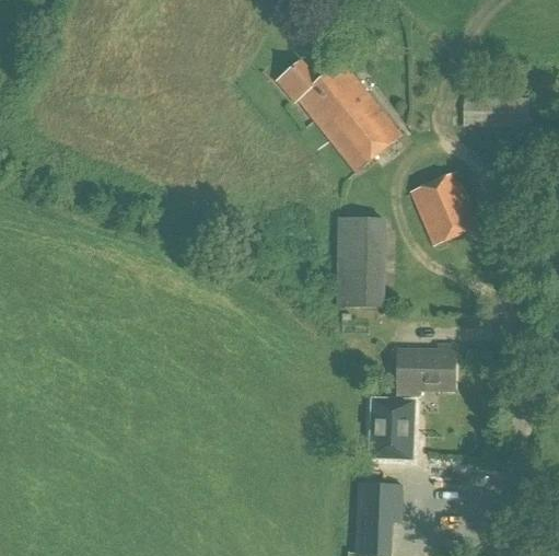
[(317,78),(300,57),(276,78),(294,101),(297,100),(354,172),(403,132),(342,58),(317,78)]
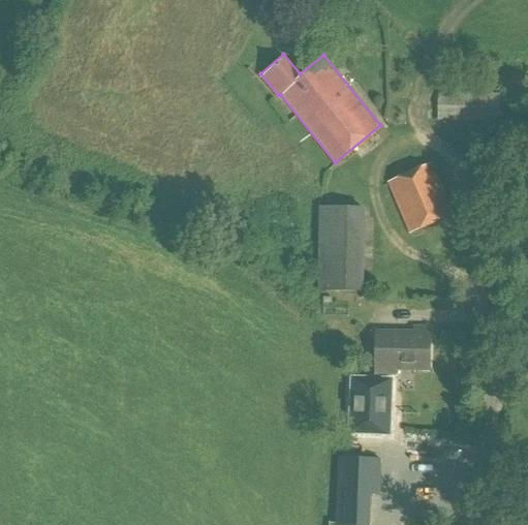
[(436,118),(489,117),(499,117),(499,90),(437,90),(436,118)]
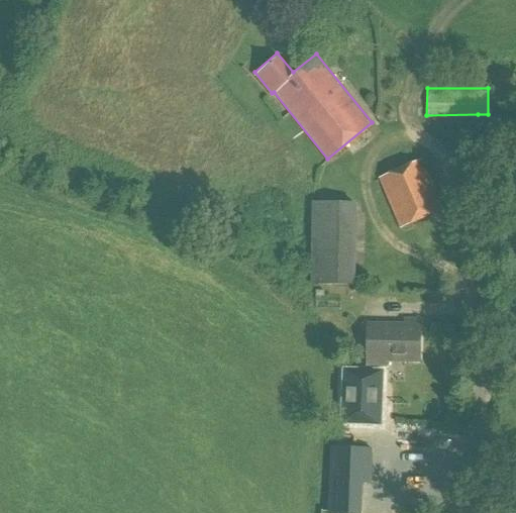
[(399,226),(443,206),(422,156),(377,175),(399,226)]
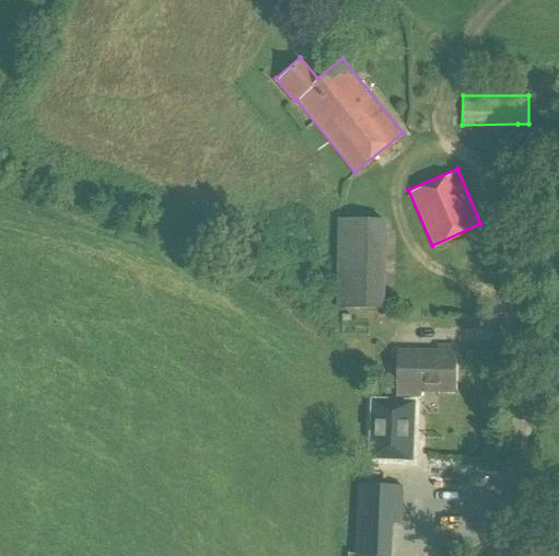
[(394,213),(346,215),(348,289),(367,289),(367,304),(396,304),(394,213)]
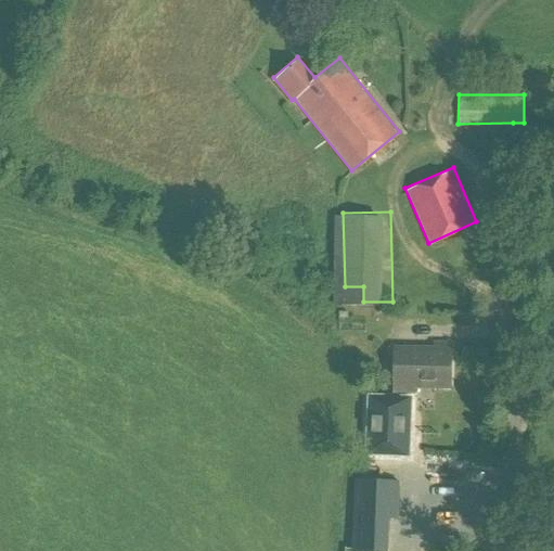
[(451,367),(451,338),(415,338),(415,363),(389,363),(389,386),(393,386),(393,401),(375,401),(375,460),(412,460),(412,402),(406,402),(406,387),(446,387),(446,367),(451,367)]
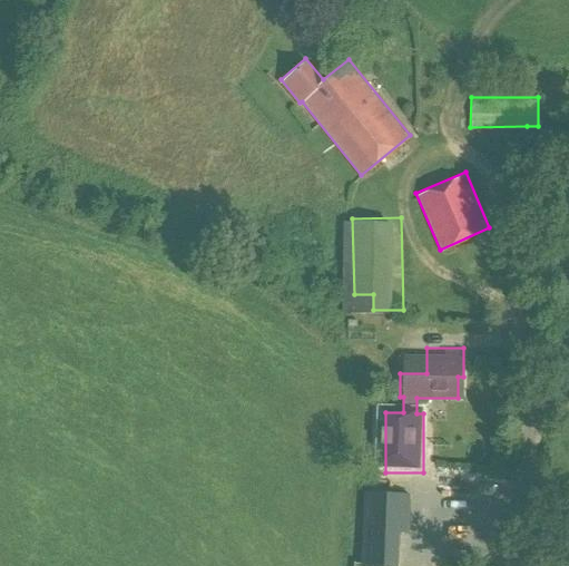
[(396,565),(398,529),(408,529),(409,489),(363,487),(361,565),(396,565)]
